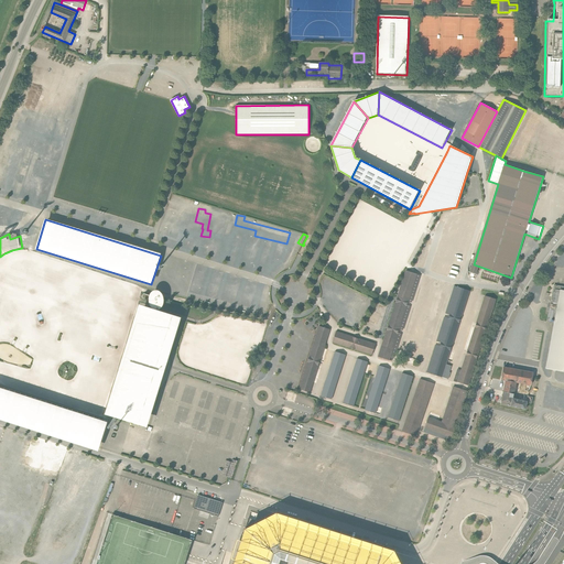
[(232,255),(235,247),(223,245),(221,252),(232,255)]
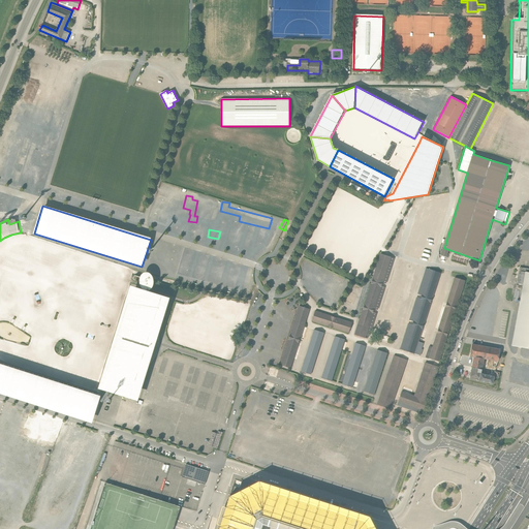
[(380,254),(354,335),(360,337),(368,339),(394,258),(385,255),(380,254)]
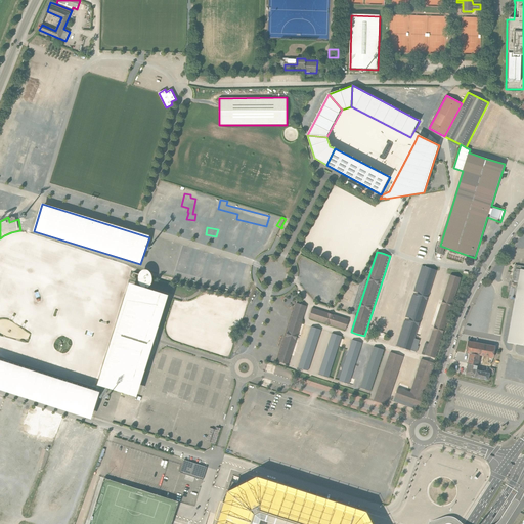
[(411,294),(398,346),(413,350),(435,268),(422,265),(415,290),(419,291),(418,295),(411,294)]
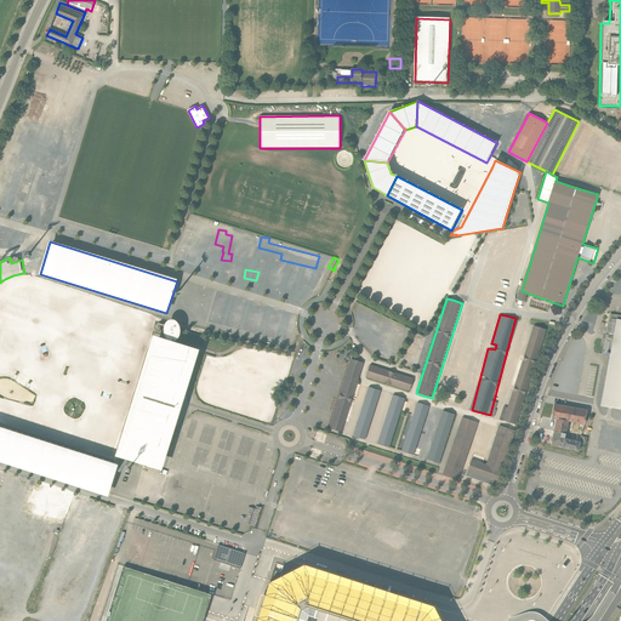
[(620,315),(610,315),(603,355),(611,357),(602,408),(610,409),(620,410),(620,315)]
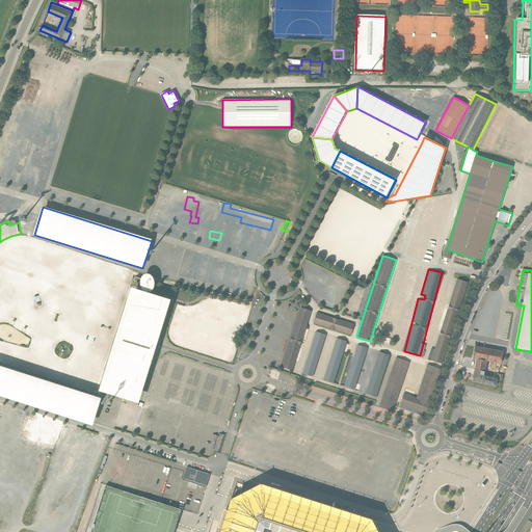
[(143,291),(144,291),(151,293),(153,291),(154,289),(155,287),(155,284),(155,283),(154,278),(152,275),(150,274),(147,273),(144,274),(143,276),(142,276),(141,278),(140,281),(140,284),(141,286),(141,287),(143,291)]
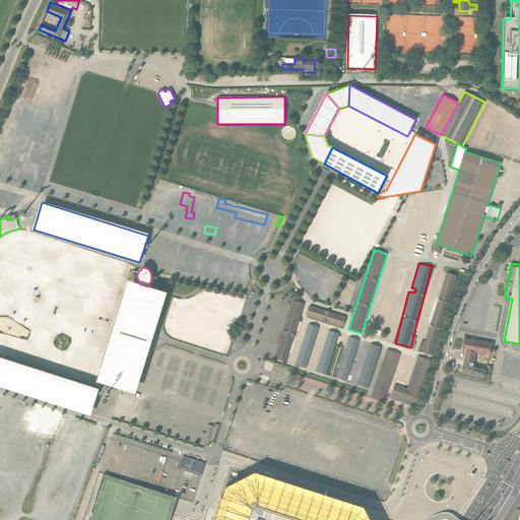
[(455,281),(457,275),(447,272),(446,278),(455,281)]
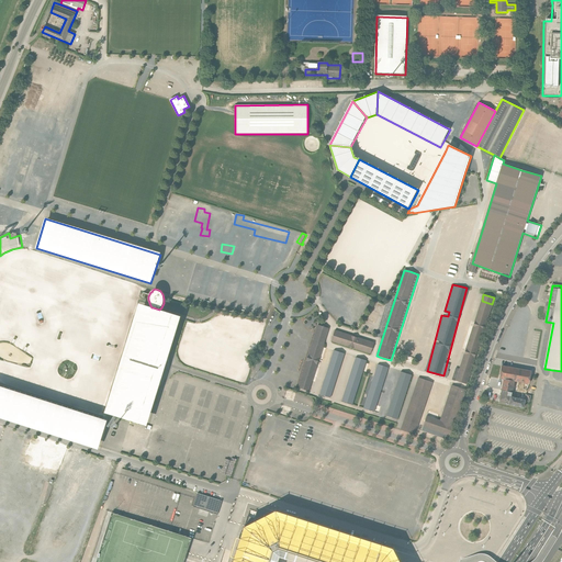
[(159,310),(153,307),(141,304),(139,304),(105,413),(107,414),(109,414),(147,426),(181,317),(159,310)]
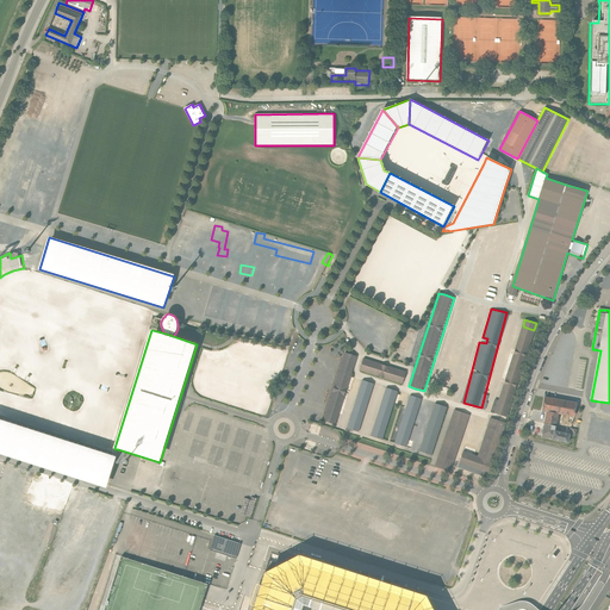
[(344,353),(323,421),(335,424),(356,356),(344,353)]
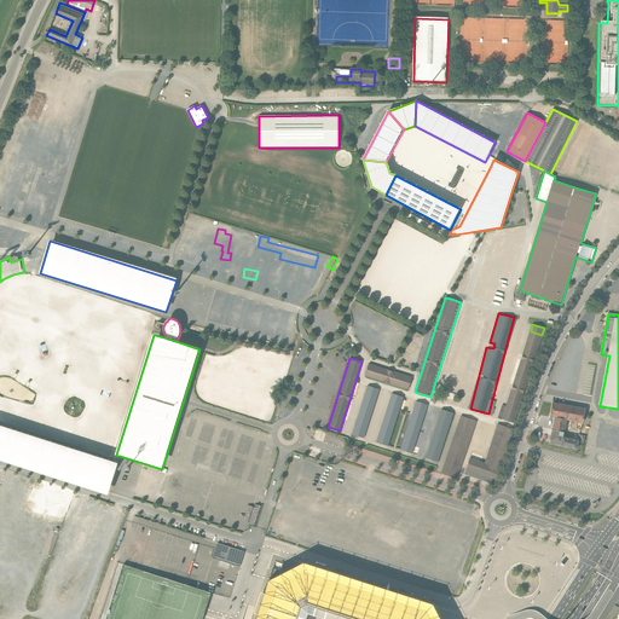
[(412,377),(369,364),(365,376),(408,389),(412,377)]
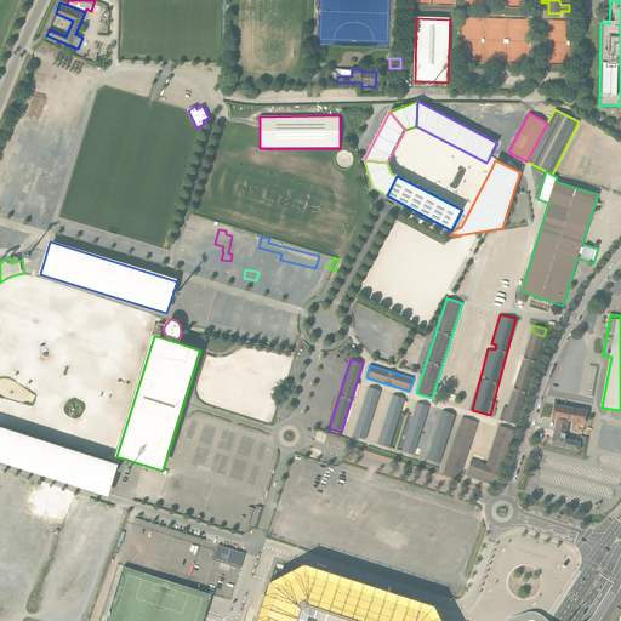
[(381,391),(369,387),(353,436),(365,440),(381,391)]
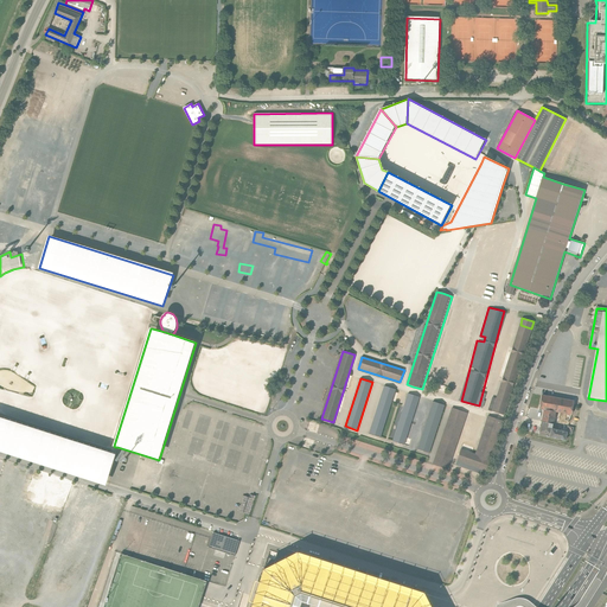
[(396,389),(384,387),(369,434),(381,438),(396,389)]
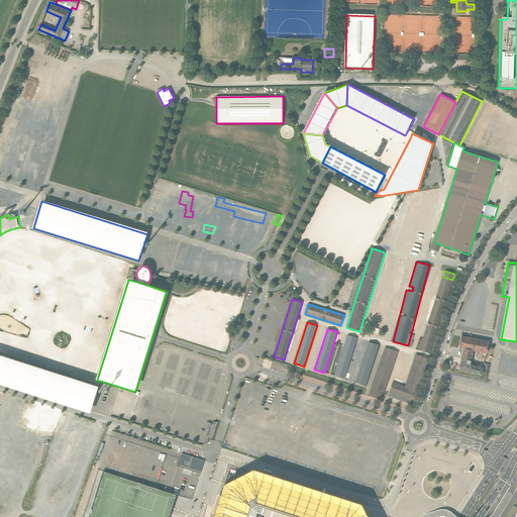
[(357,338),(347,335),(334,376),(344,379),(357,338)]
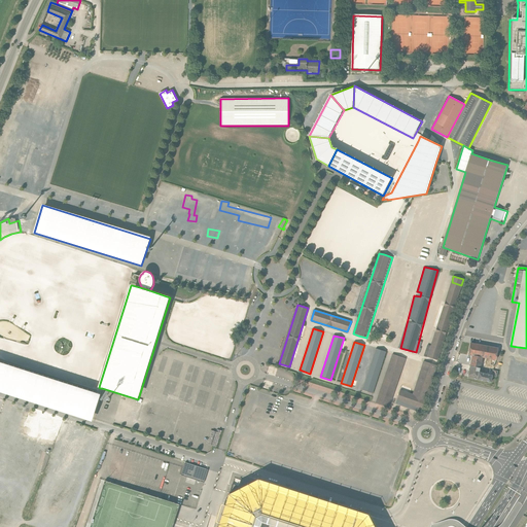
[(468,354),(472,355),(482,357),(495,360),(497,349),(470,343),(468,354)]
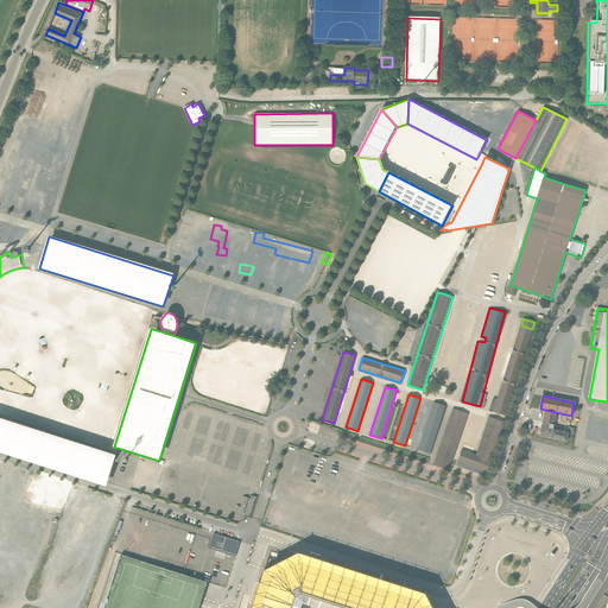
[(444,406),(434,403),(418,450),(430,454),(444,406)]
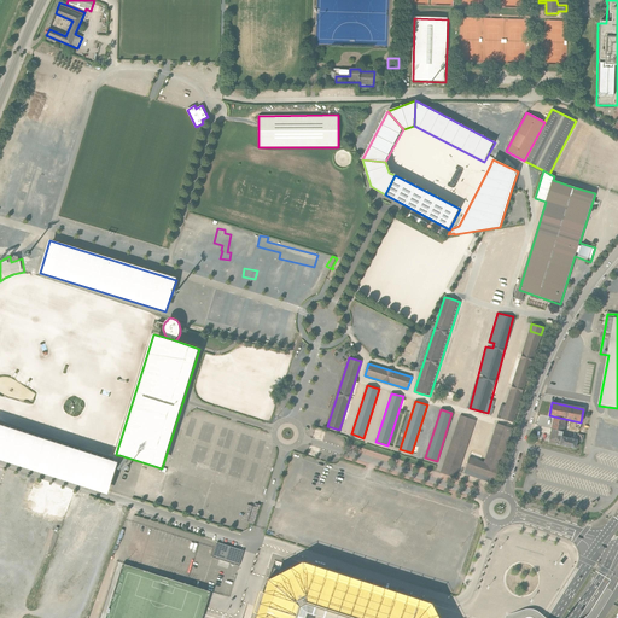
[(459,478),(474,419),(459,414),(442,473),(459,478)]
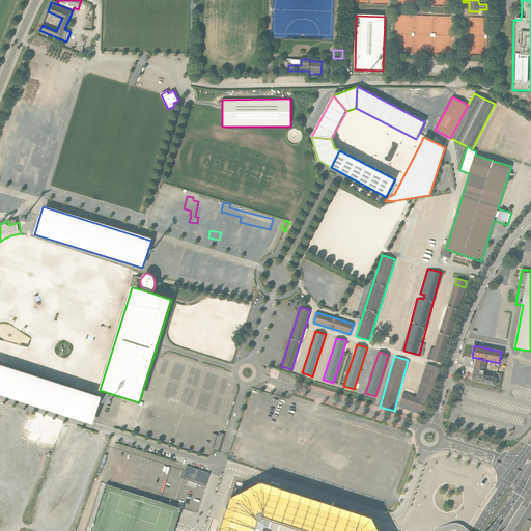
[(482,375),(485,360),(476,358),(472,381),(481,383),(482,375)]
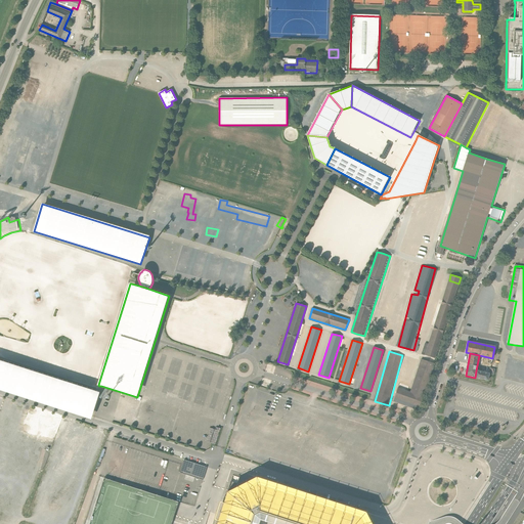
[(97,391),(0,360),(0,389),(91,419),(92,417),(94,409),(99,392),(97,391)]
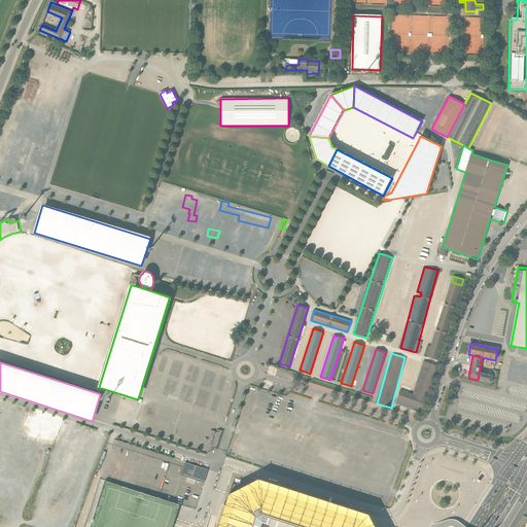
[(492,376),(479,373),(478,380),(490,383),(492,377),(492,376)]
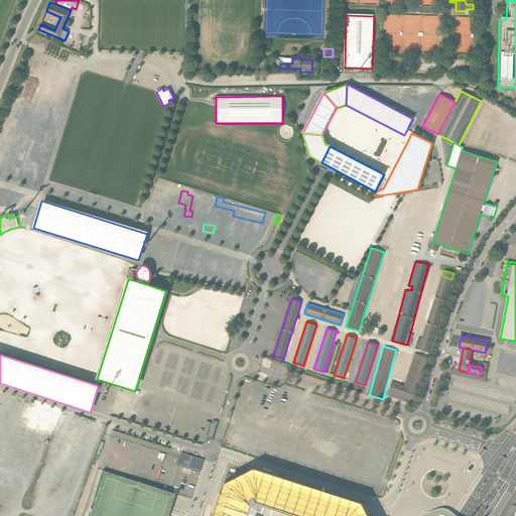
[(383,394),(407,400),(406,402),(412,404),(415,394),(409,392),(410,387),(391,382),(389,388),(385,387),(383,394)]
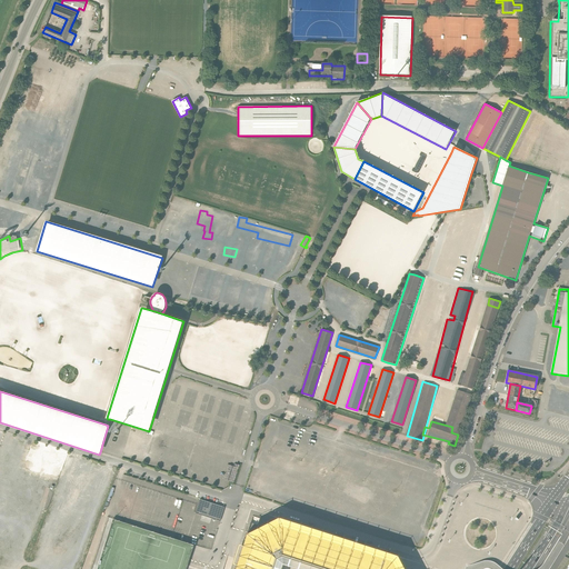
[(223,510),(225,507),(218,505),(200,499),(199,502),(196,513),(220,521),(223,510)]
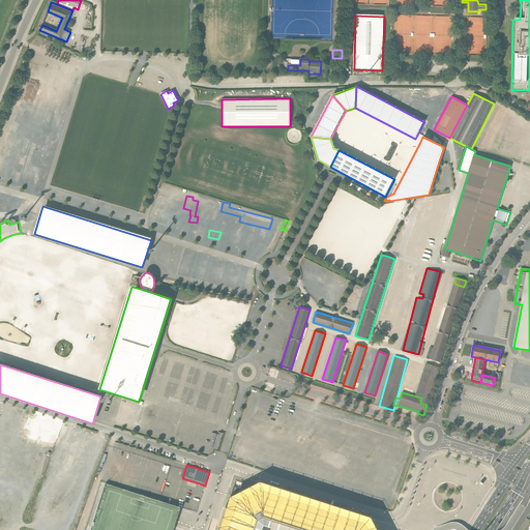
[(377,529),(371,517),(367,517),(260,481),(245,489),(231,497),(231,496),(227,508),(223,507),(217,525),(221,526),(218,529),(377,529)]
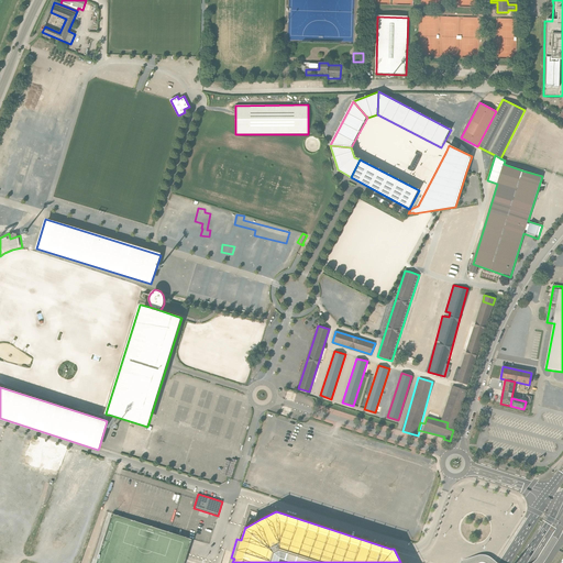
[(191,539),(107,512),(90,562),(184,562),(186,558),(187,553),(189,547),(191,539)]
